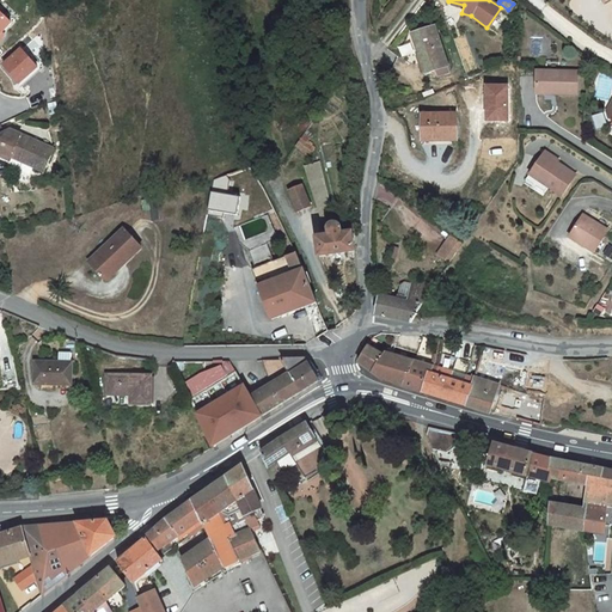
[(0,35),(13,23),(0,10),(0,42),(2,41),(0,37),(0,35)]
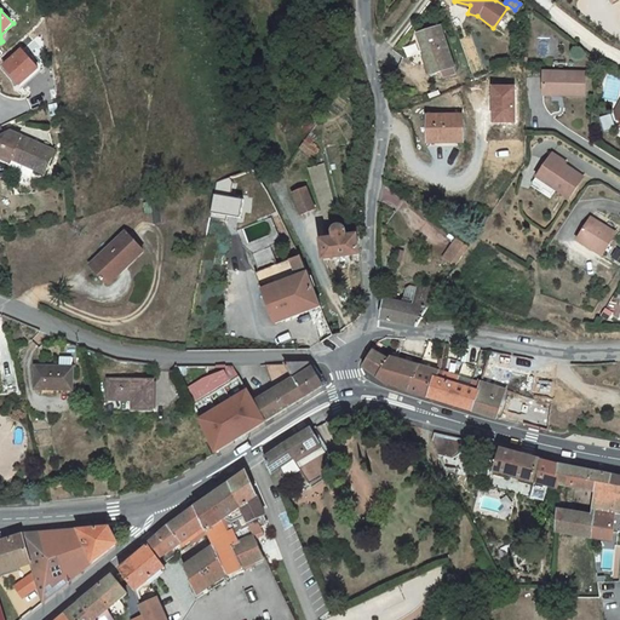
[(441,26),(420,33),(428,51),(425,52),(432,73),(455,63),(441,26)]
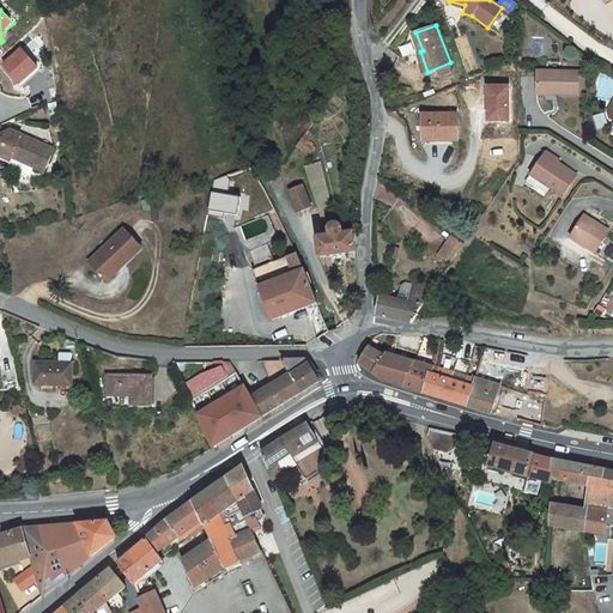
[(40,67),(22,48),(2,65),(19,84),(40,67)]
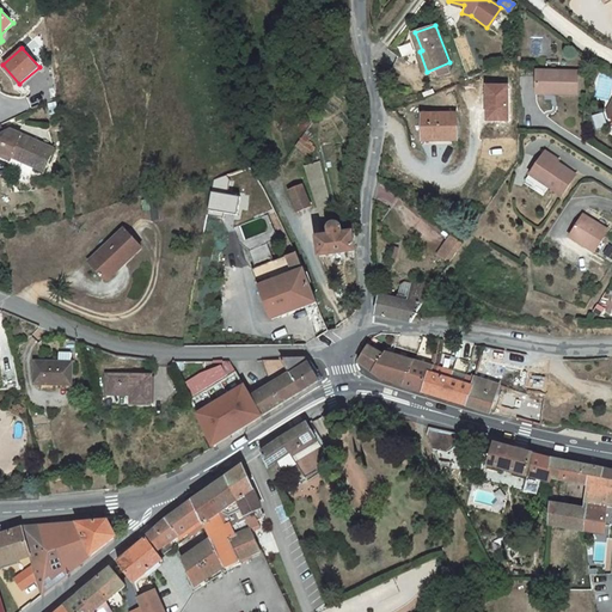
[(579,71),(538,71),(538,92),(546,92),(577,92),(579,71)]
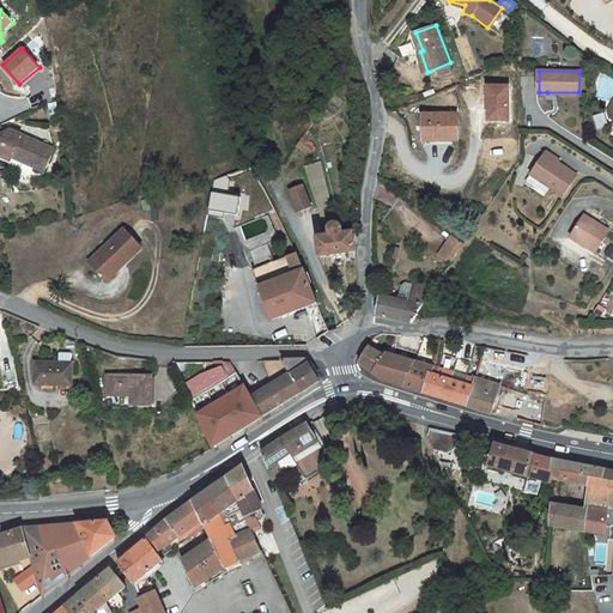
[(510,123),(510,87),(487,87),(486,105),(489,105),(489,123),(510,123)]
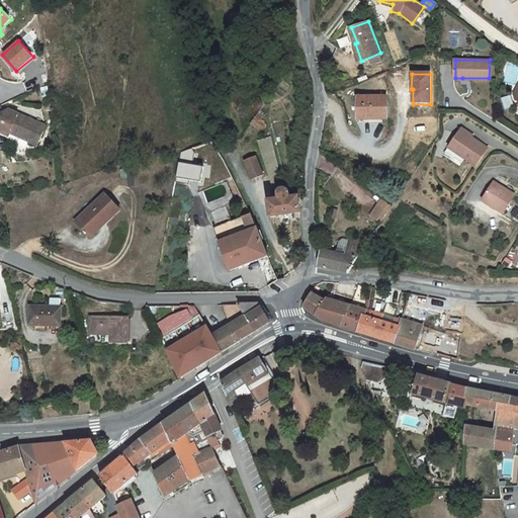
[(385,117),(384,95),(357,95),(357,118),(385,117)]
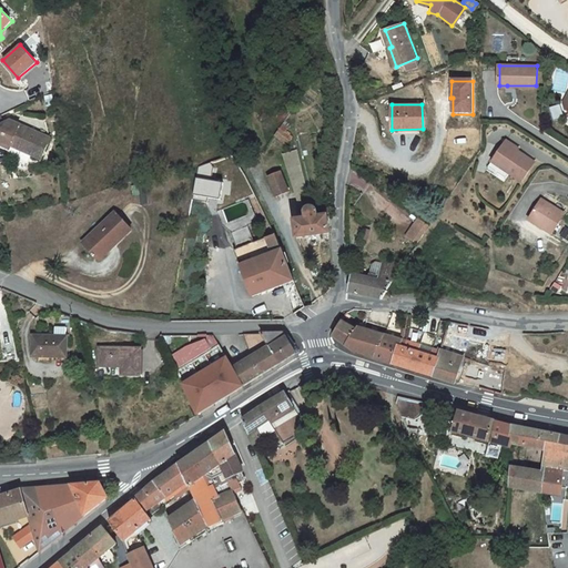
[(53,138),(13,120),(11,124),(7,122),(0,125),(0,143),(2,145),(4,141),(44,160),(53,138)]
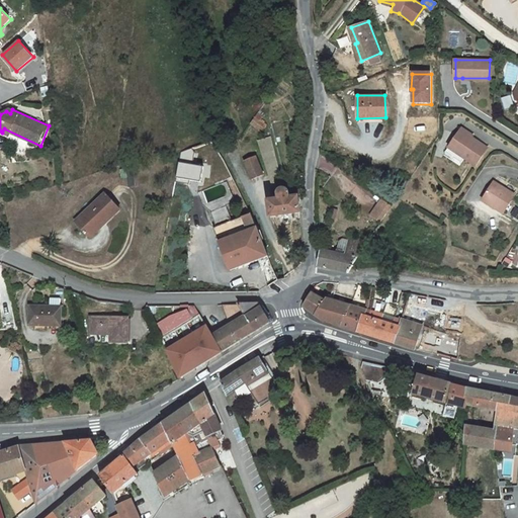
[(264,121),(256,115),(255,116),(251,121),(260,128),(264,121)]
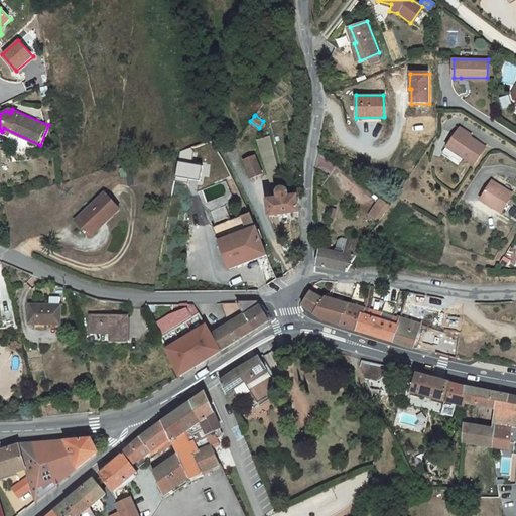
[(448,142),(444,149),(459,158),(463,151),(474,159),(486,141),(460,125),(448,142)]
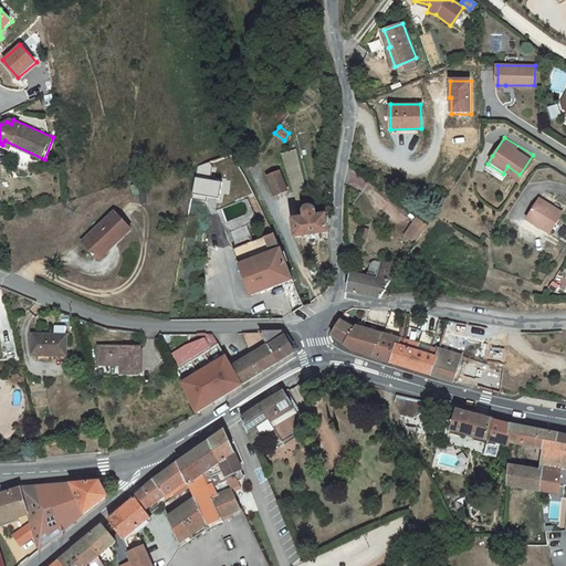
[(311,201),(297,148),(285,152),(297,206),(311,201)]
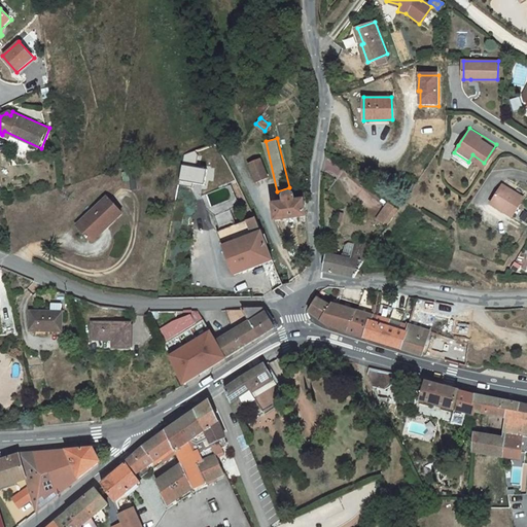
[(208,168),(197,166),(199,153),(197,149),(185,152),(179,183),(192,185),(194,181),(205,184),(208,168)]
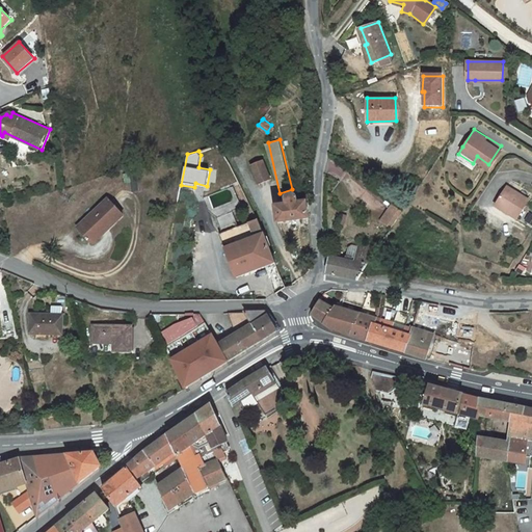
[(263,157),(250,162),(258,178),(259,181),(269,177),(263,157)]
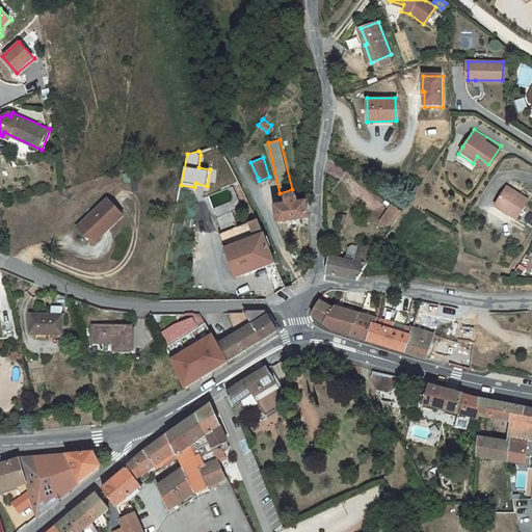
[(122,181),(128,180),(126,173),(125,170),(120,171),(122,181)]
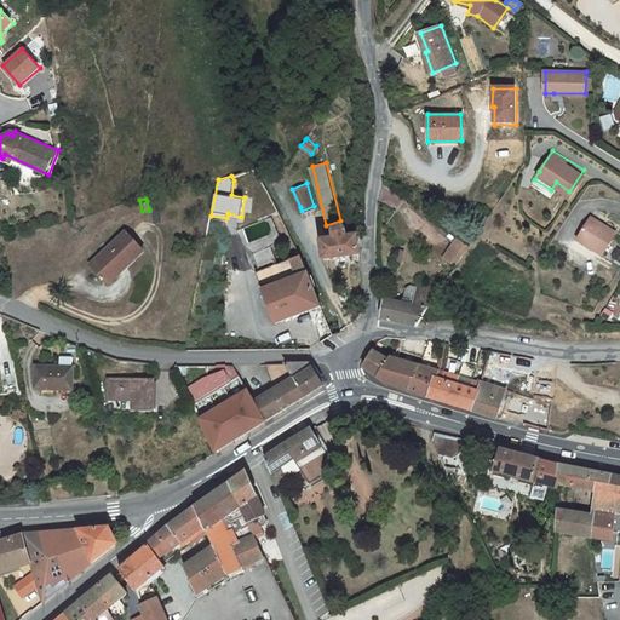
[(164,219),(158,199),(147,201),(149,210),(153,222),(164,219)]
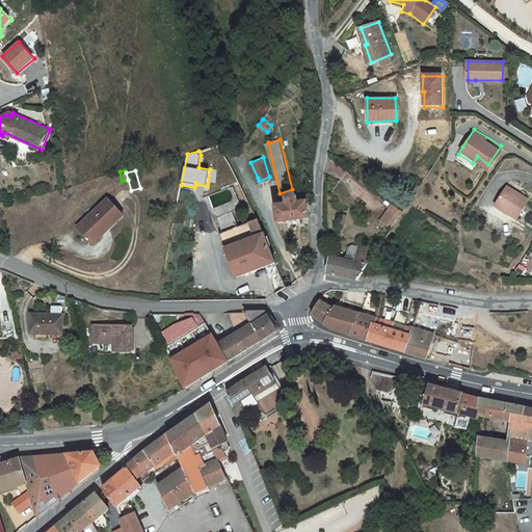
[(529,198),(507,186),(496,203),(517,216),(529,198)]
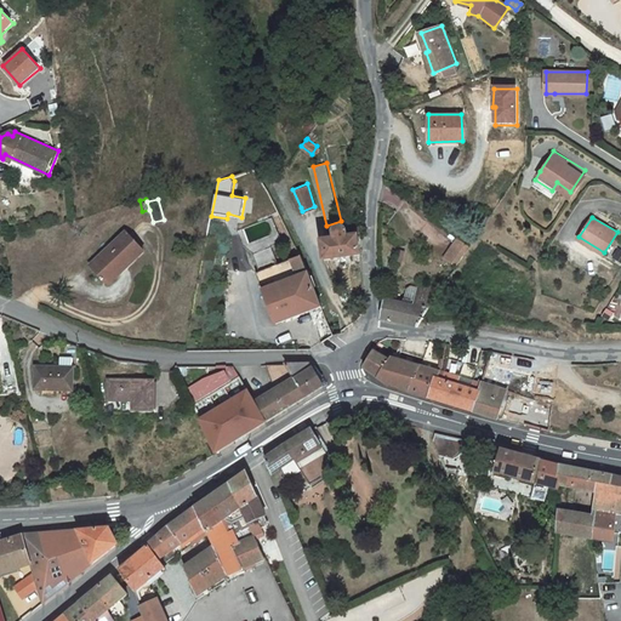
[(363,254),(362,232),(351,233),(348,228),(347,227),(346,224),(343,224),(341,224),(339,224),(336,227),(335,228),(334,232),(332,234),(332,238),(323,239),(326,258),(363,254)]
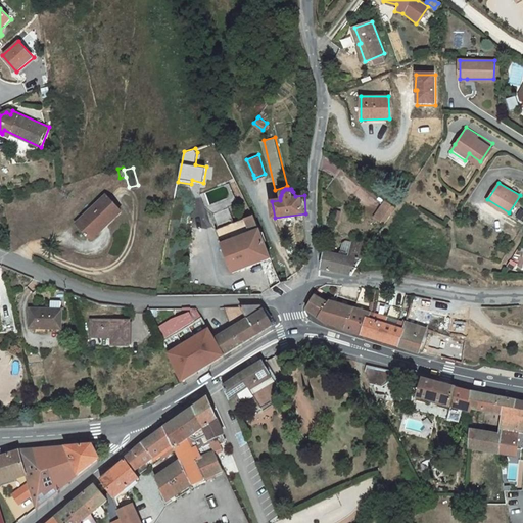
[(102,223),(106,227),(122,212),(105,195),(75,223),(87,236),(102,223)]
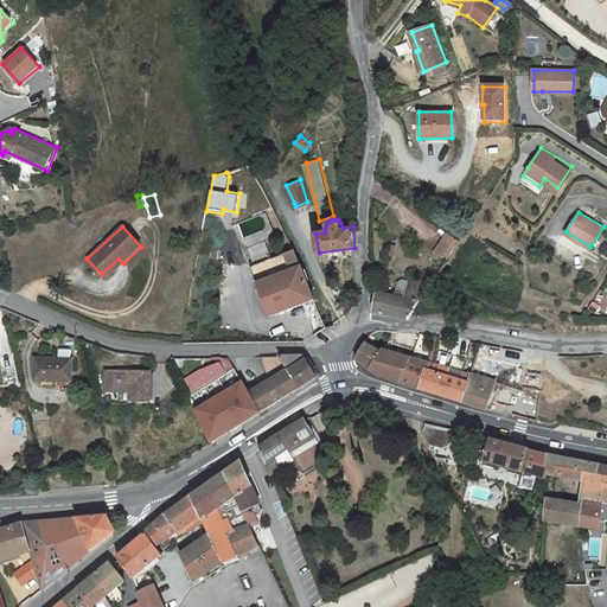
[(443,254),(457,236),(446,229),(433,248),(443,254)]
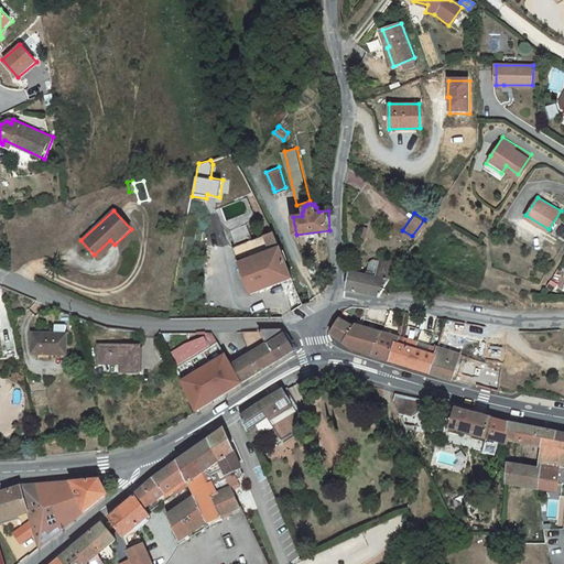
[(293,277),(274,231),(234,247),(251,293),(293,277)]
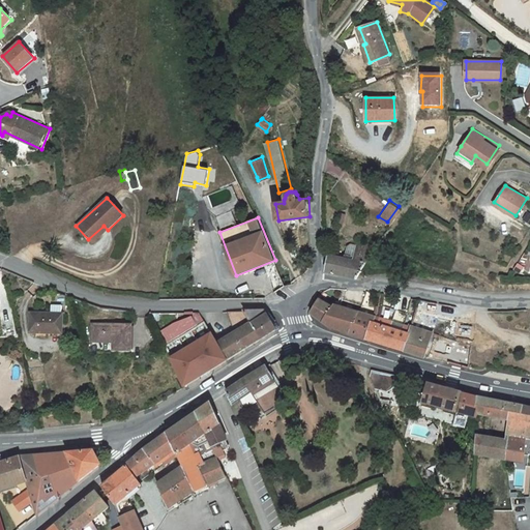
[(92,243),(108,230),(104,226),(88,239),(92,243)]
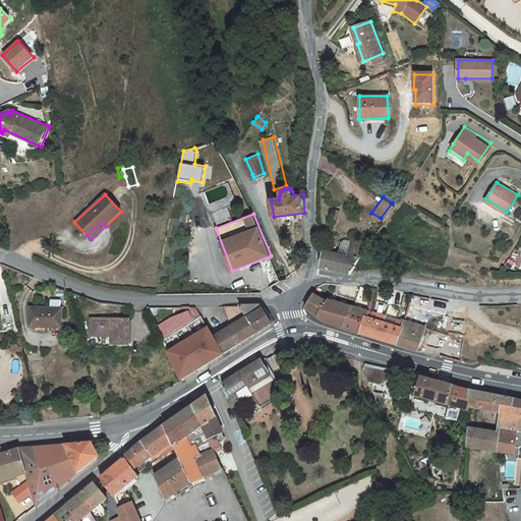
[(350,268),(356,254),(364,242),(342,235),(338,238),(334,251),(323,249),(319,267),(347,273),(350,268)]
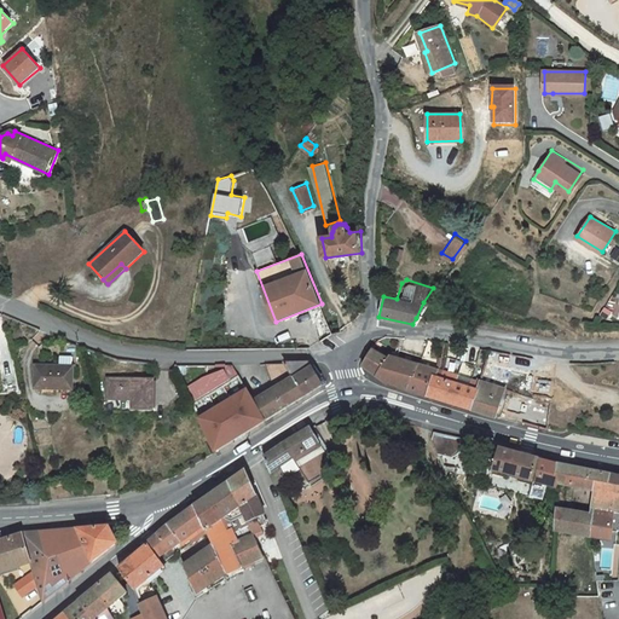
[(411,362),(388,356),(385,360),(369,348),(360,363),(382,380),(401,385),(411,362)]
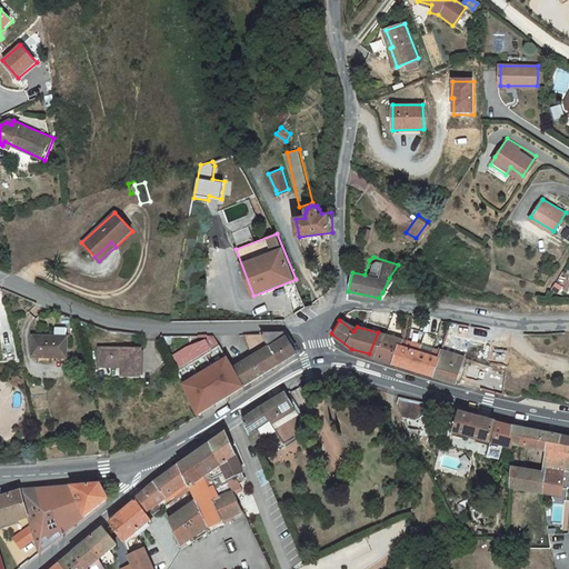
[(51,360),(51,357),(67,358),(68,339),(67,339),(68,330),(56,330),(56,338),(35,337),(33,359),(51,360)]
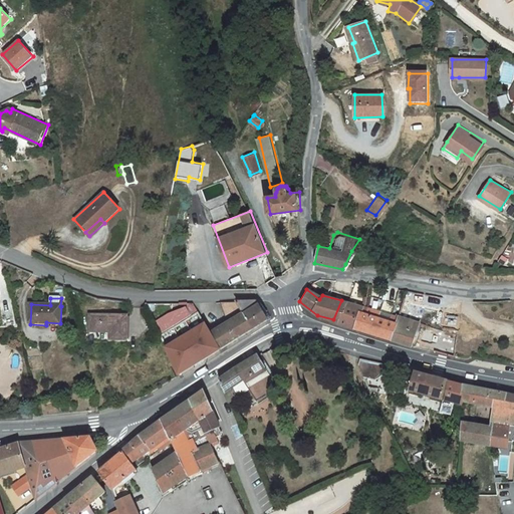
[(254,298),(237,299),(250,328),(266,318),(254,298)]
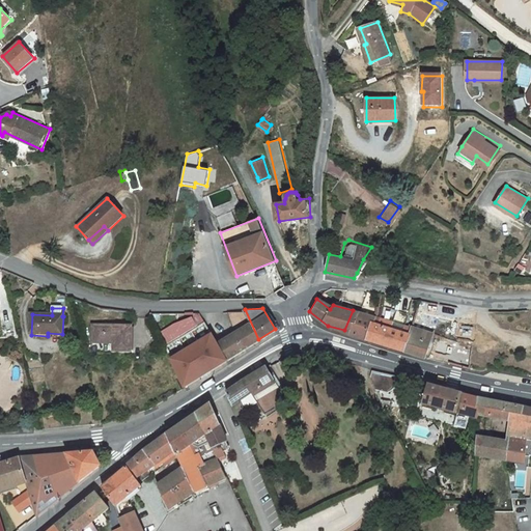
[(258,339),(245,309),(242,309),(235,309),(225,309),(235,332),(216,342),(221,352),(225,360),(234,354),(244,348),(258,339)]
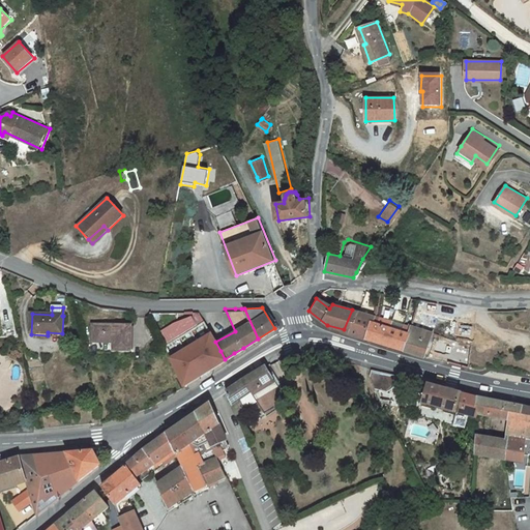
[(352,311),(352,310),(344,329),(359,334),(365,320),(372,321),(374,317),(369,315),(352,311)]
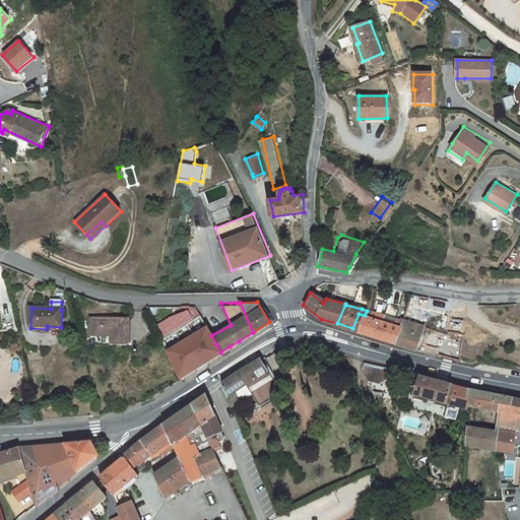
[(161,338),(200,314),(196,307),(182,308),(182,312),(171,317),(156,325),(161,338)]
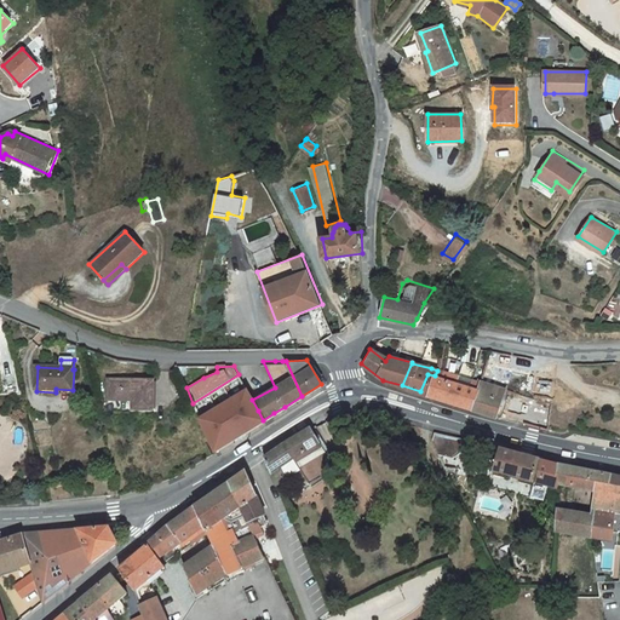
[(445,399),(471,407),(477,390),(468,386),(470,379),(437,371),(435,375),(428,374),(420,391),(428,394),(445,399)]
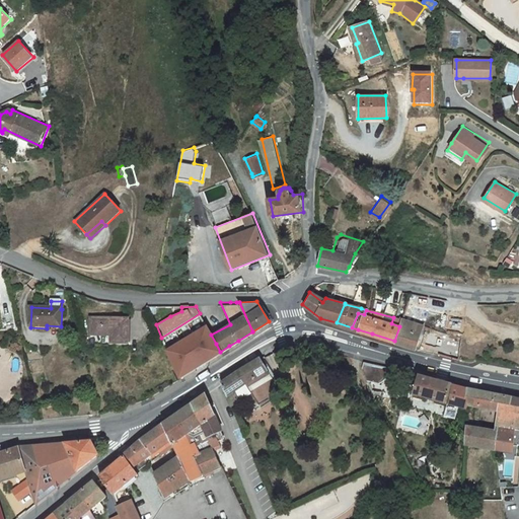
[(216,344),(211,335),(206,323),(200,313),(161,338),(169,356),(178,378),(187,373),(194,369),(208,360),(220,352),(216,344)]
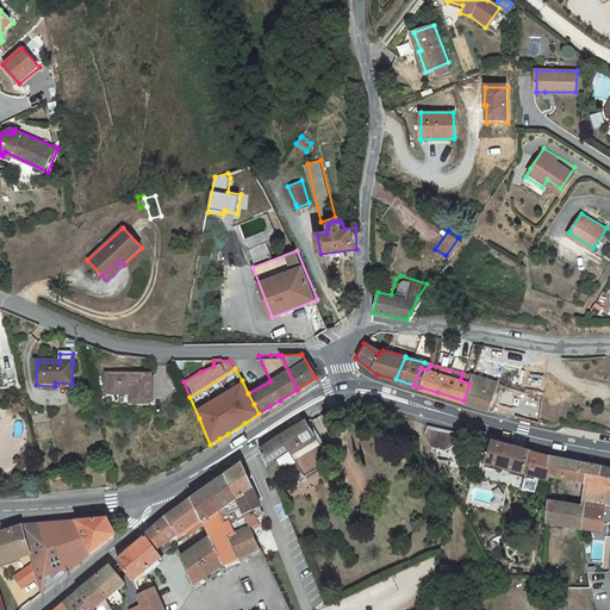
[(502,412),(503,410),(512,384),(472,372),(470,384),(464,400),(475,404),(502,412)]
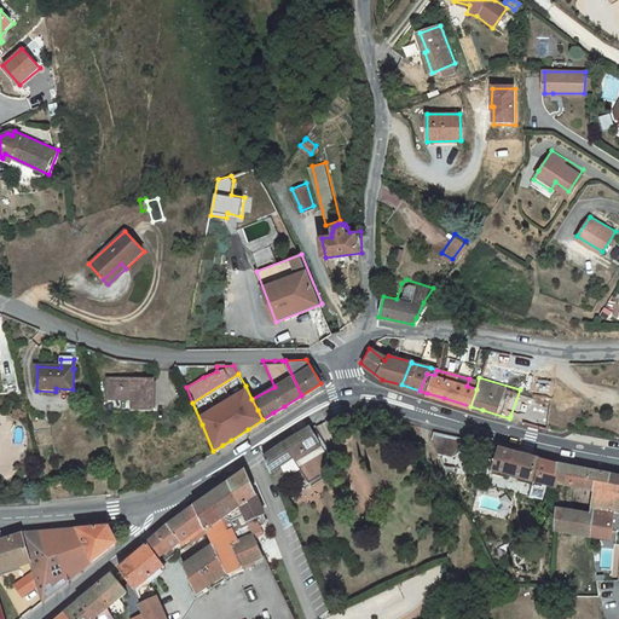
[(154,411),(154,381),(108,381),(109,400),(132,400),(132,411),(154,411)]
